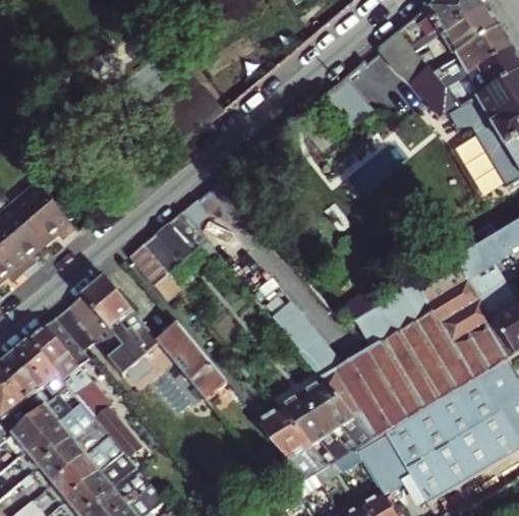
[(422,29),(435,20),(443,32),(488,5),(484,0),(434,0),(413,18),(422,29)]
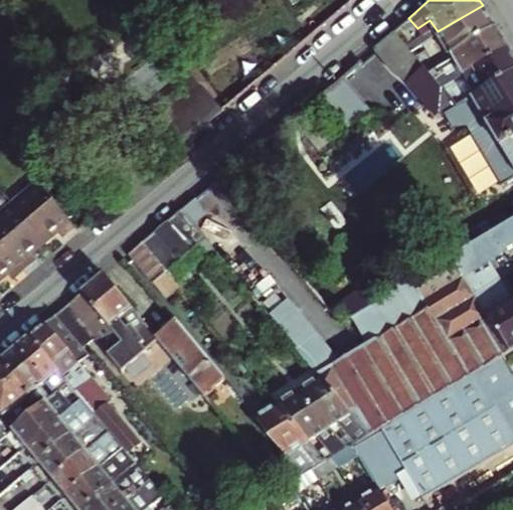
[(415,52),(426,65),(434,61),(495,25),(483,5),(438,31),(429,35),(433,41),(415,52)]
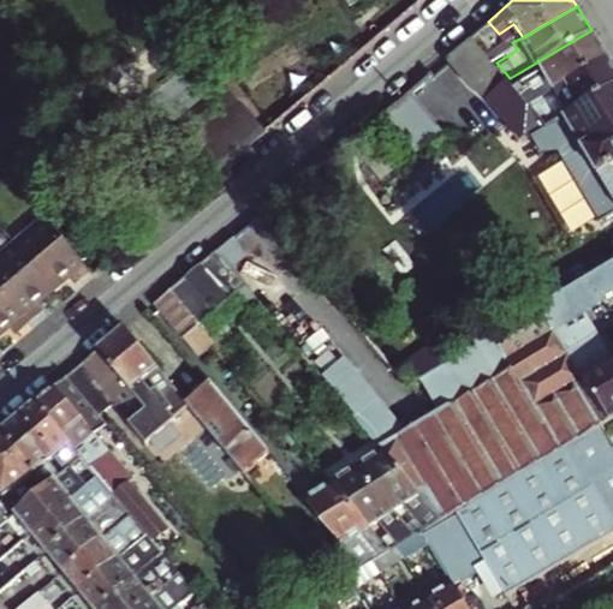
[(528,101),(537,95),(565,79),(606,55),(591,30),(518,73),(525,85),(519,89),(528,101)]
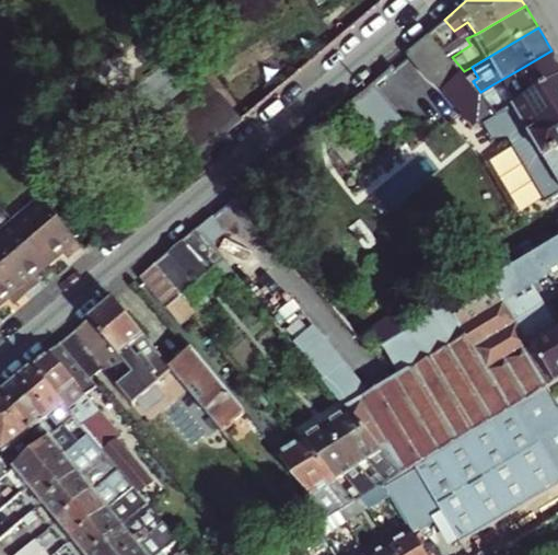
[(506,133),(526,166),(543,157),(557,182),(557,76),(498,112),(480,92),(473,81),(464,71),(452,57),(446,50),(430,31),(408,49),(427,73),(444,84),(474,120),(481,122),(484,119),(492,135),(506,133)]
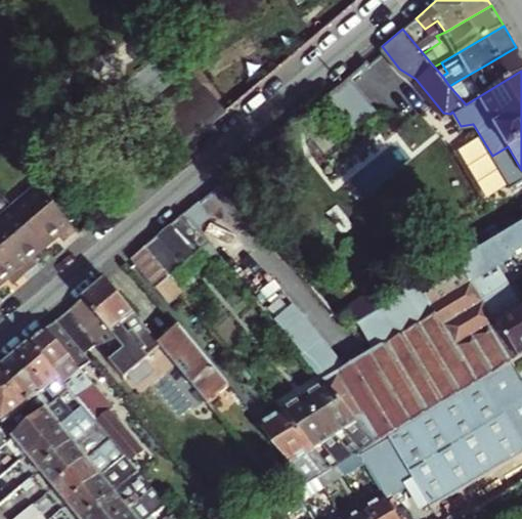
[(521,71),(521,56),(516,47),(481,68),(485,75),(462,89),(458,81),(449,86),(466,104),(521,71)]
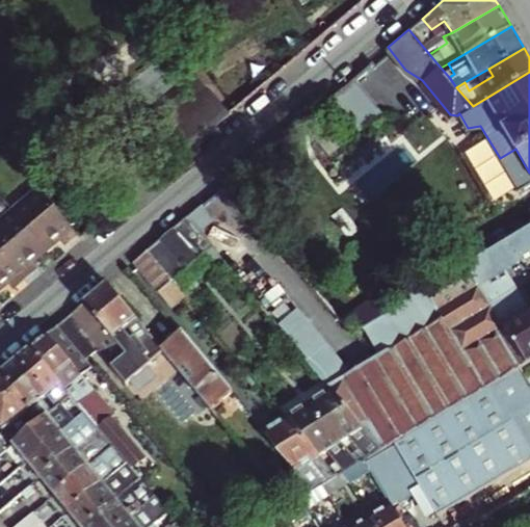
[(353,128),(382,109),(361,75),(332,93),(353,128)]
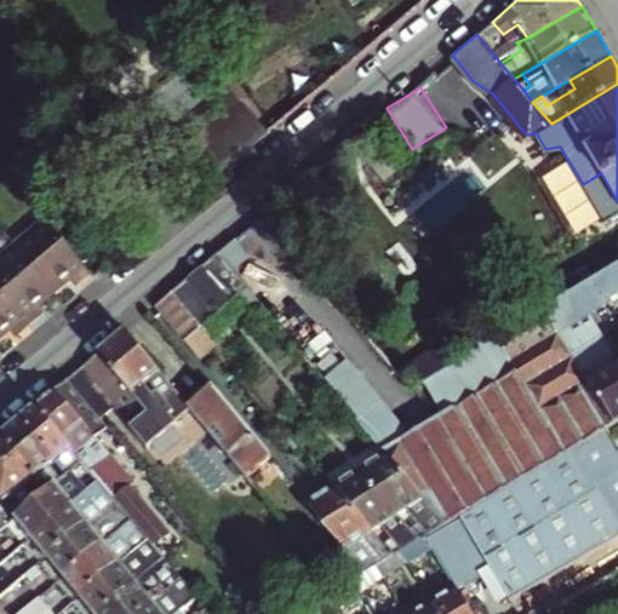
[(43,221),(10,247),(50,294),(64,282),(70,287),(87,274),(43,221)]
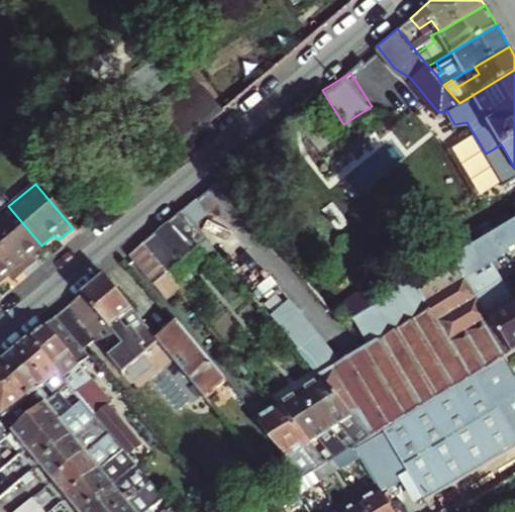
[(207,208),(197,195),(182,208),(193,221),(207,208)]
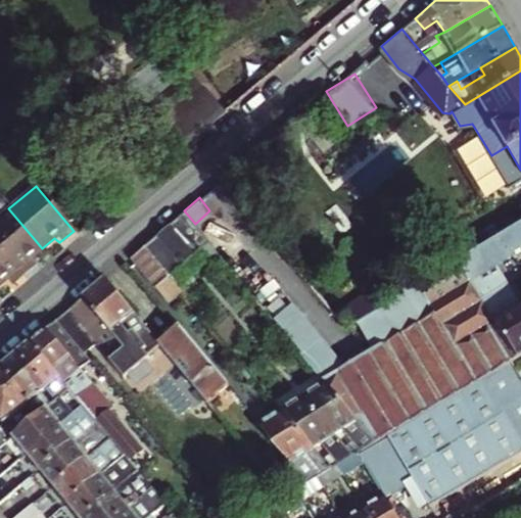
[(8,208),(0,215),(0,248),(21,275),(32,266),(28,260),(42,248),(8,208)]
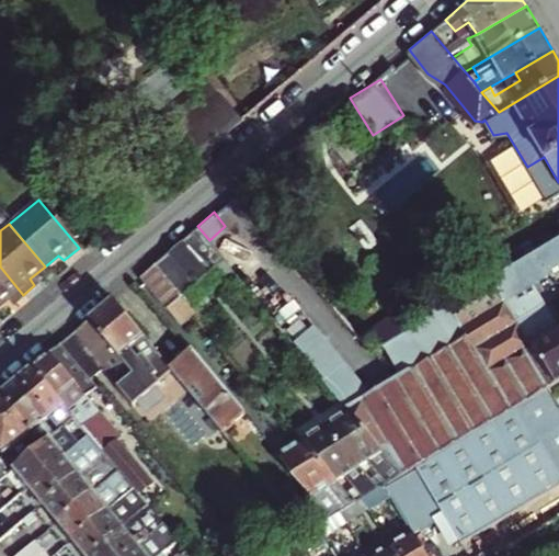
[(209,240),(197,226),(181,239),(207,271),(224,258),(209,240)]
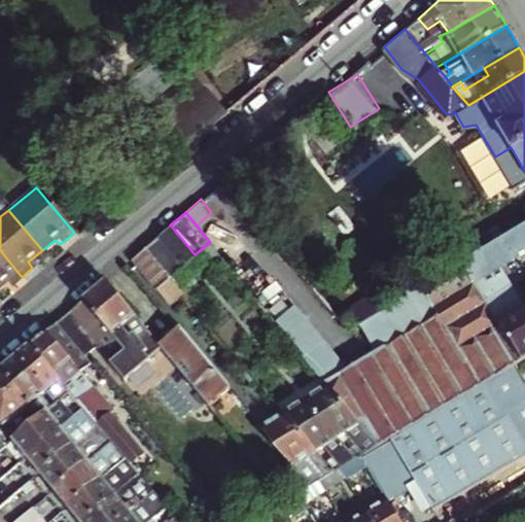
[(524,245),(524,305),(497,321),(520,357),(524,353),(524,222),(485,246),(461,261),(480,291),(491,285),(488,279),(493,276),(491,270),(516,256),(514,252),(524,245)]
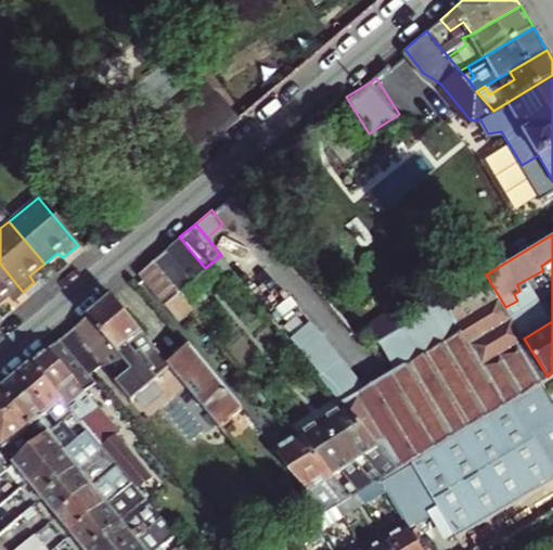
[(193,279),(166,247),(152,259),(179,291),(193,279)]
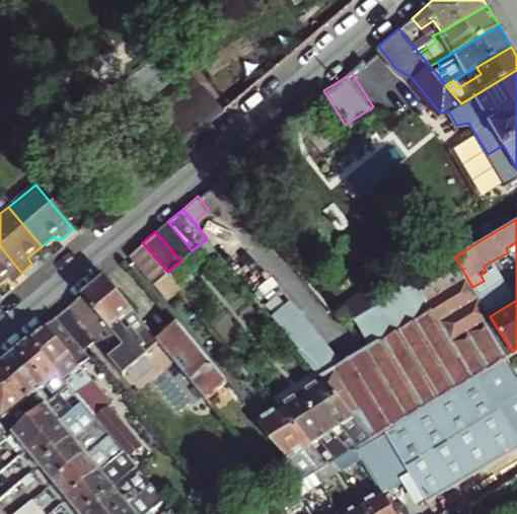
[(167,272),(142,242),(128,253),(165,299),(179,287),(167,272)]
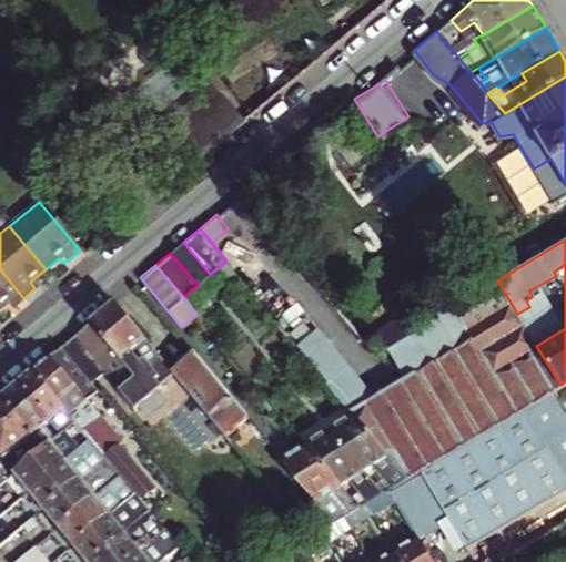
[(0,307),(2,306),(7,310),(23,298),(0,269),(0,307)]
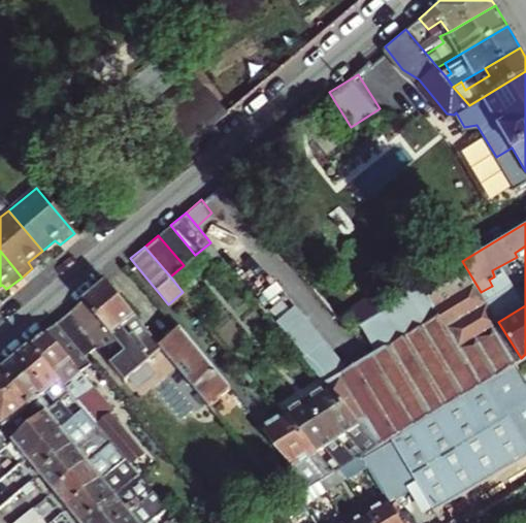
[(315,365),(328,382),(380,443),(391,435),(514,362),(521,358),(498,322),(481,292),(462,261),(408,293),(425,320),(339,370),(327,355),(315,365)]
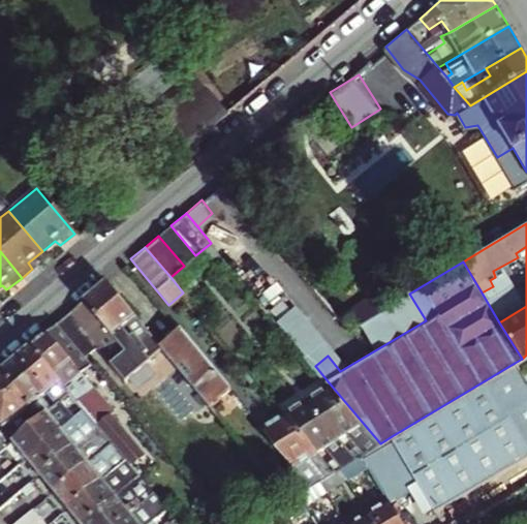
[(104,280),(80,301),(66,312),(54,322),(76,348),(115,394),(164,351),(157,343),(104,280)]
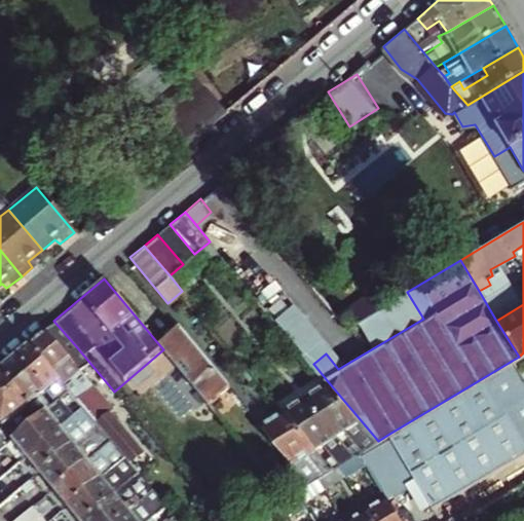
[(76,346),(53,321),(26,343),(65,388),(79,405),(94,421),(107,438),(110,442),(119,435),(78,384),(90,374),(70,350),(76,346)]
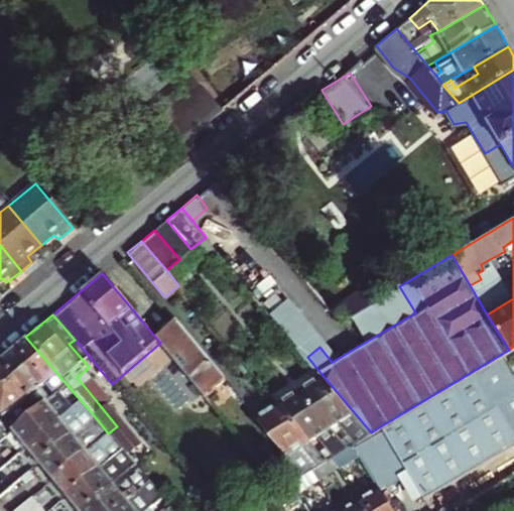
[(227,380),(174,318),(153,335),(160,343),(206,397),(227,380)]
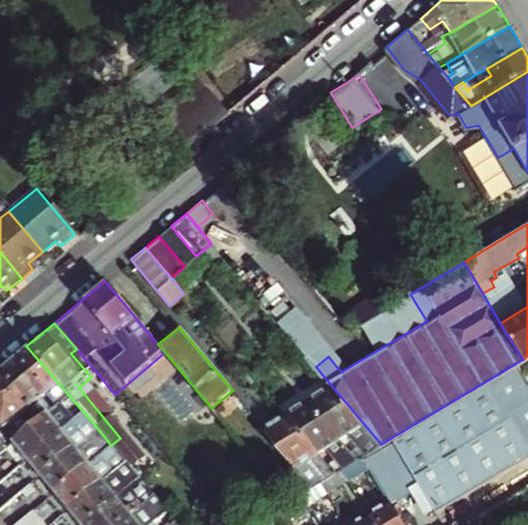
[(65,391),(26,346),(13,356),(51,399),(54,402),(65,391)]
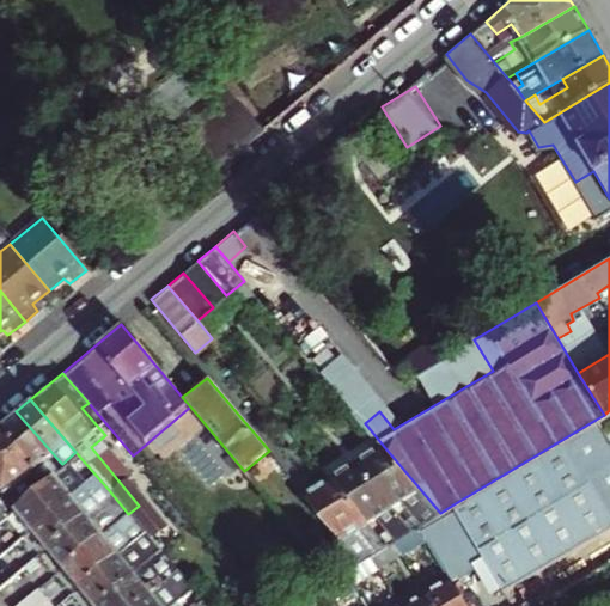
[(365,423),(379,411),(373,405),(359,416),(365,423)]
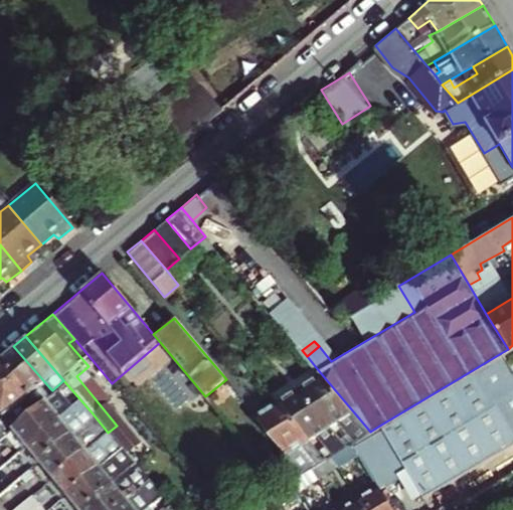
[(49,387),(13,346),(0,357),(0,361),(36,403),(52,390),(49,387)]
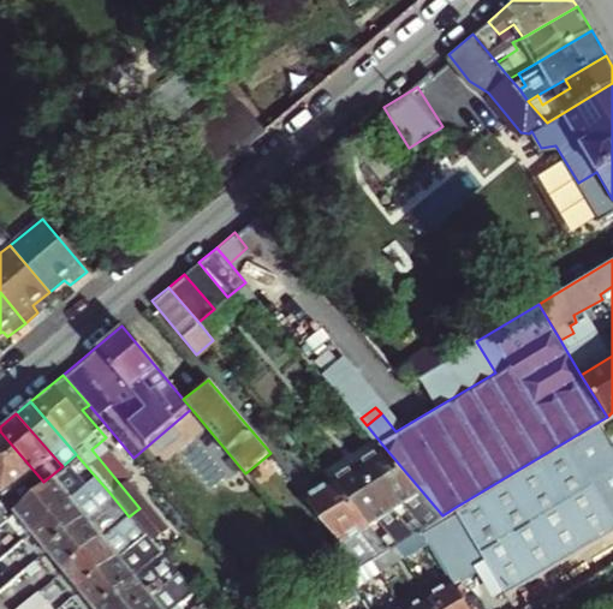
[(612,455),(612,445),(612,443),(607,435),(599,422),(456,507),(506,593),(612,530),(612,515),(587,472),(612,455)]
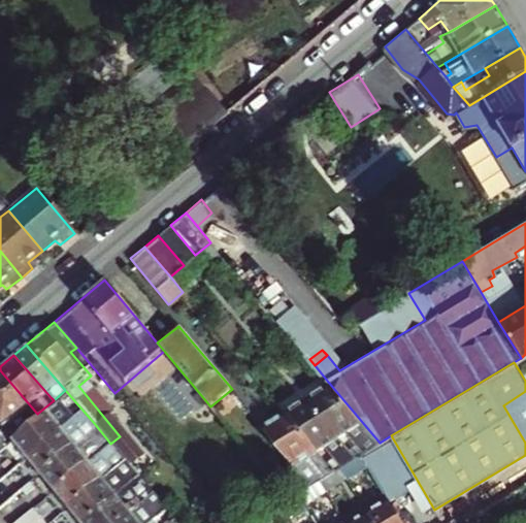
[(0,423),(14,412),(23,419),(19,423),(22,427),(37,414),(0,370),(0,423)]
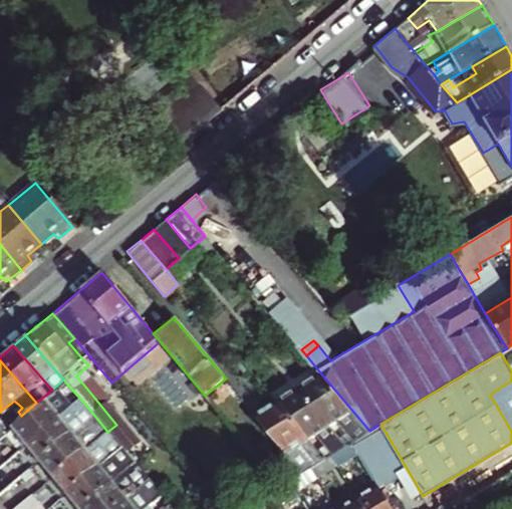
[(369,431),(319,371),(296,386),(328,424),(342,415),(362,435),(369,431)]
